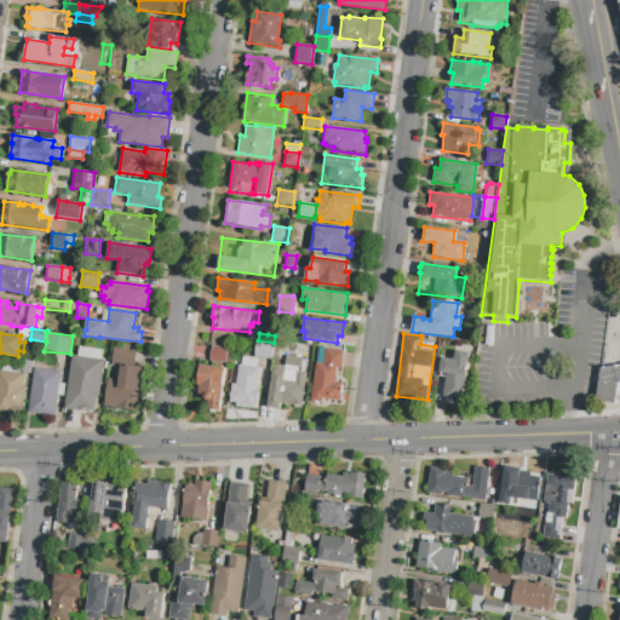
[(274,343),(271,360),(259,357),(254,357),(257,340),(258,340),(274,343)]
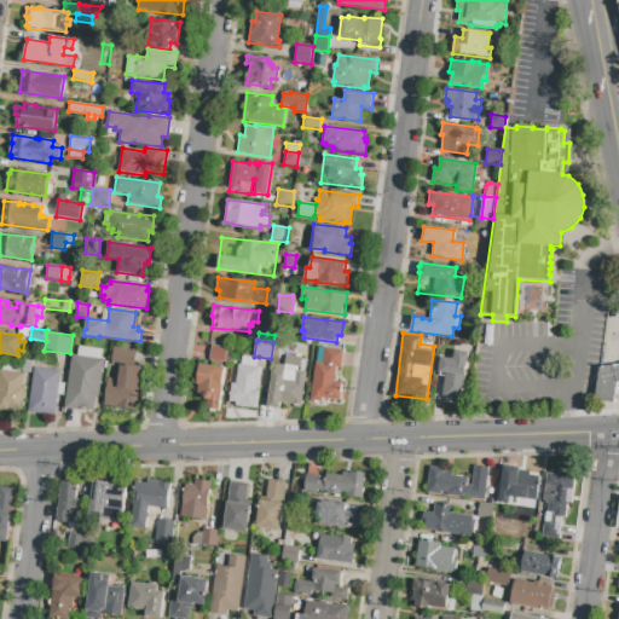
[(212,345),(233,348),(232,364),(209,360),(212,345)]
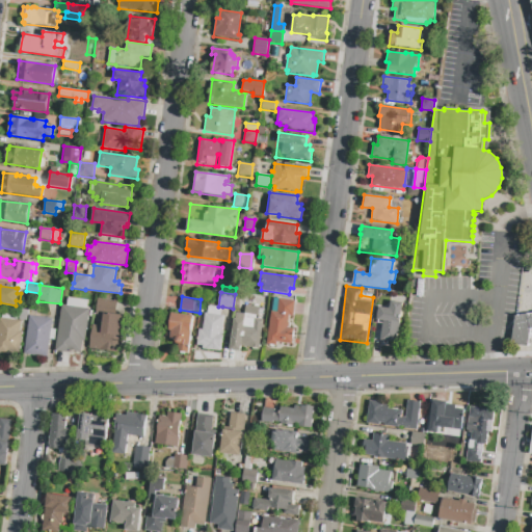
[(61,304),(67,306),(68,297),(87,300),(86,309),(89,309),(88,316),(91,317),(91,322),(88,322),(85,341),(83,341),(81,352),(71,351),(71,352),(55,350),(61,304)]
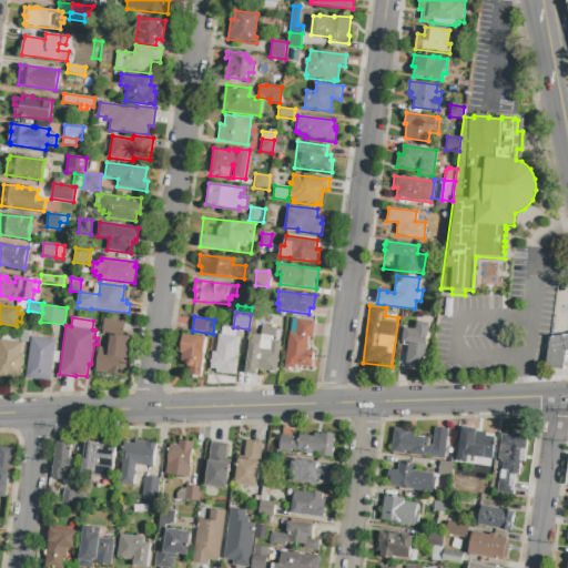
[(104,318),(123,322),(122,330),(103,327),(104,318)]
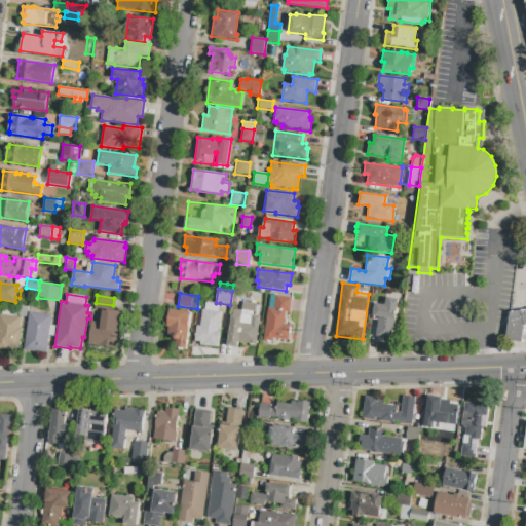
[(268,307),(274,308),(275,295),(292,297),(290,313),(287,312),(285,324),(291,325),(289,340),(275,338),(274,341),(272,341),(271,342),(266,342),(266,340),(264,340),(268,307)]
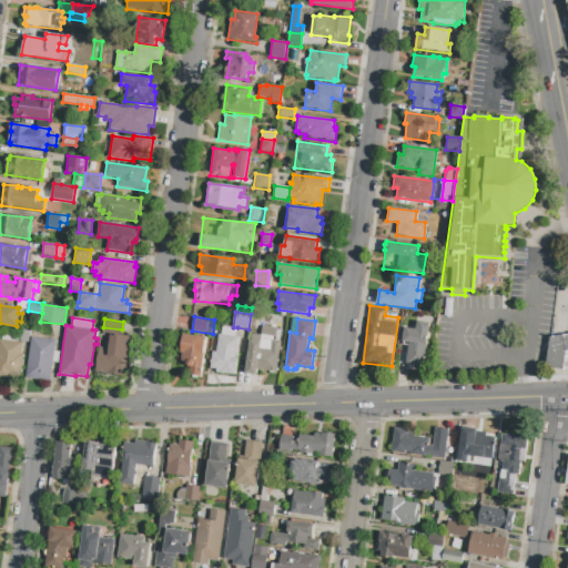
[(418,322),(429,323),(425,366),(406,364),(409,343),(403,342),(405,327),(417,328),(418,322)]
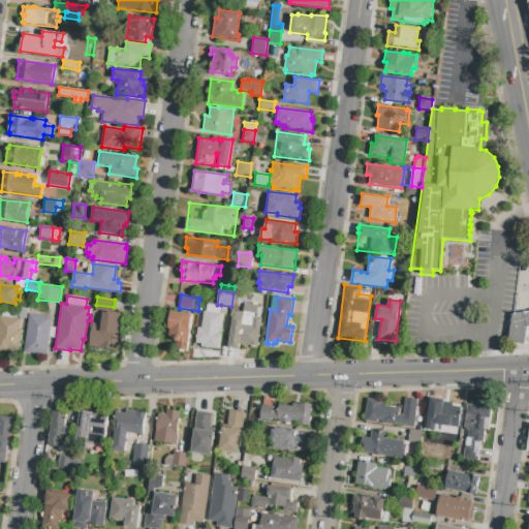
[(51,302),(58,303),(57,316),(49,315),(51,302)]
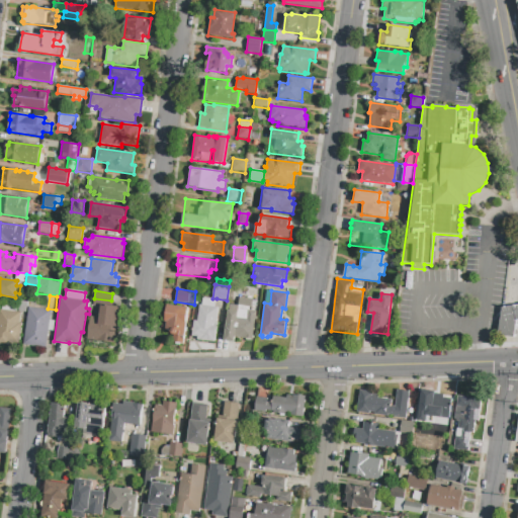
[(212,298),(217,298),(216,307),(201,305),(202,297),(212,298)]
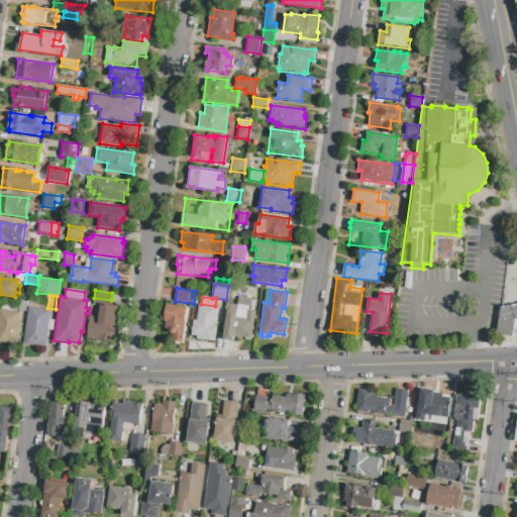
[(230,304),(237,305),(238,297),(252,299),(252,300),(256,300),(255,306),(251,306),(251,307),(248,307),(248,309),(255,310),(255,316),(256,316),(256,319),(254,319),(252,338),(234,336),(234,340),(224,339),(227,309),(229,310),(230,304)]
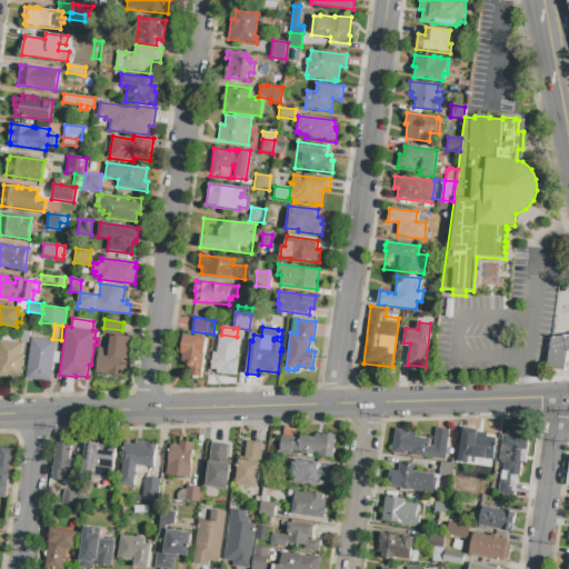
[(21,330),(30,331),(29,343),(23,342),(20,342),(21,330)]
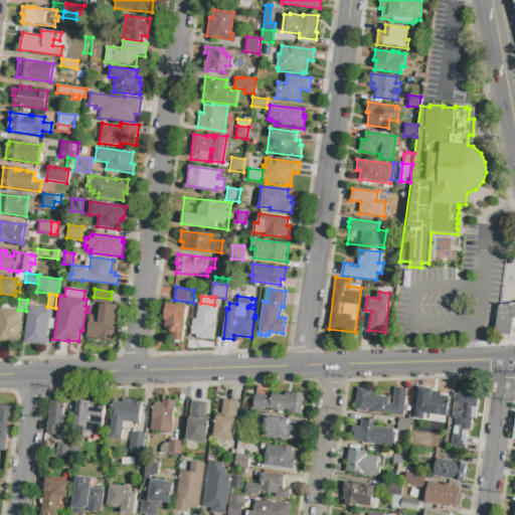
[(115,341),(87,337),(90,314),(99,316),(101,302),(120,305),(115,341)]
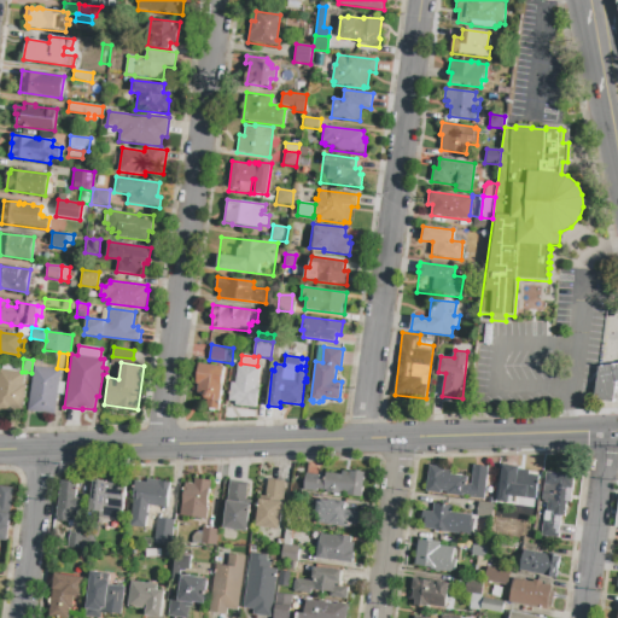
[(209,400),(208,400),(207,400),(204,398),(204,397),(203,396),(203,395),(204,394),(197,392),(198,384),(196,384),(198,363),(225,366),(219,410),(208,409),(209,400)]
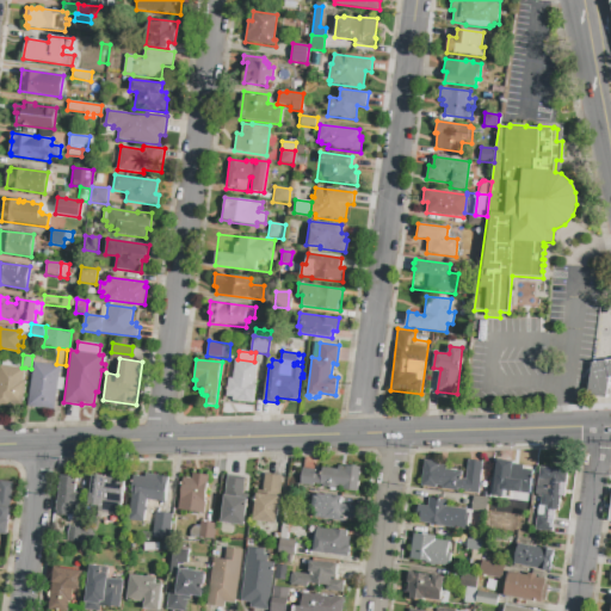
[(235,359),(238,359),(254,362),(258,363),(255,380),(258,380),(254,403),(232,401),(233,396),(226,395),(228,378),(233,378),(235,359)]
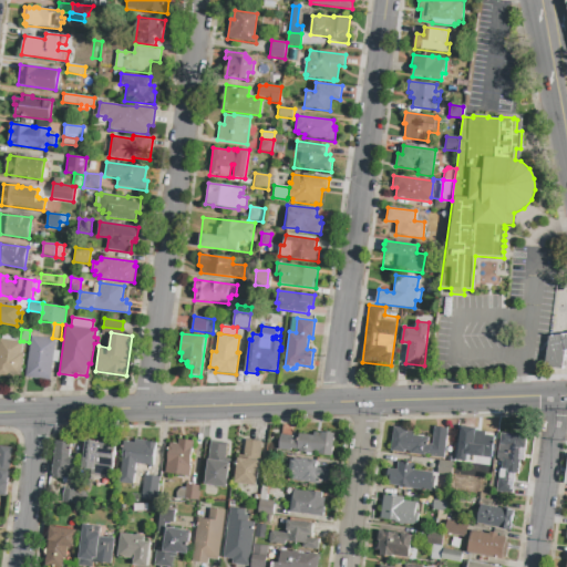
[(566,351),(565,352),(564,369),(545,367),(548,336),(566,333),(566,351)]
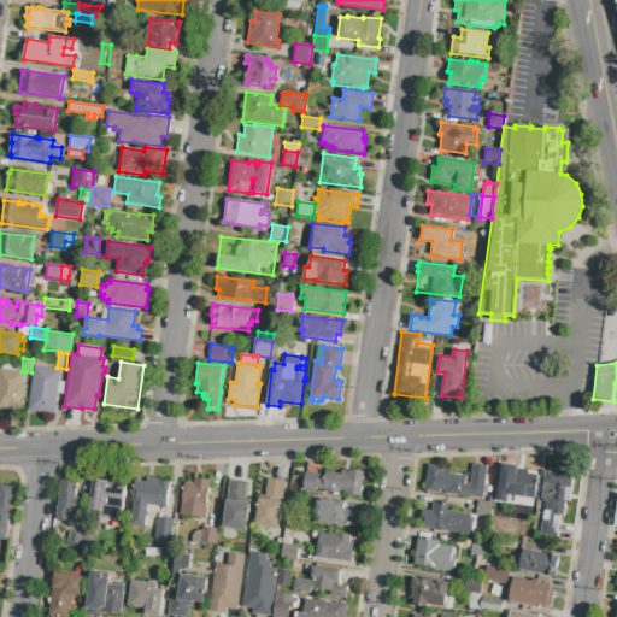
[(34,365),(60,369),(59,381),(65,382),(64,394),(58,393),(56,415),(28,411),(34,365)]
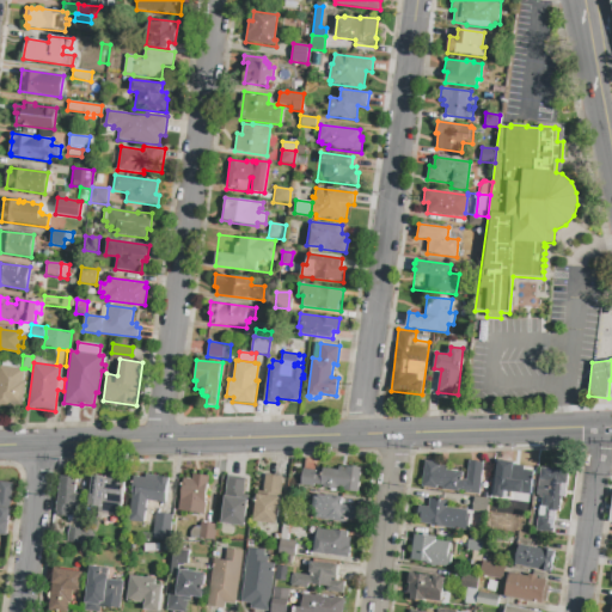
[(0,404),(0,366),(2,366),(19,368),(22,368),(25,368),(23,381),(26,381),(23,409),(0,404)]
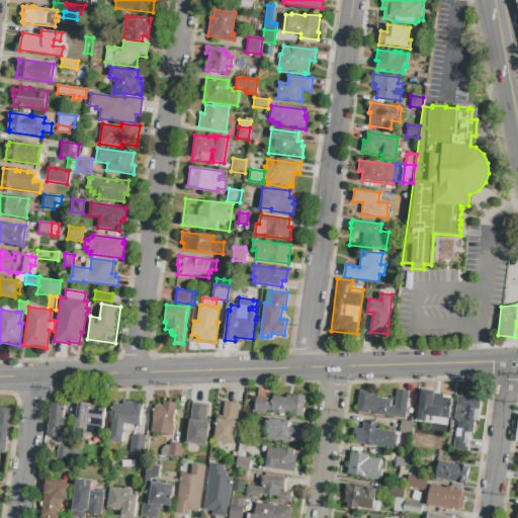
[(422,390),(435,391),(435,393),(444,395),(444,398),(451,399),(449,420),(427,417),(427,422),(418,421),(422,390)]
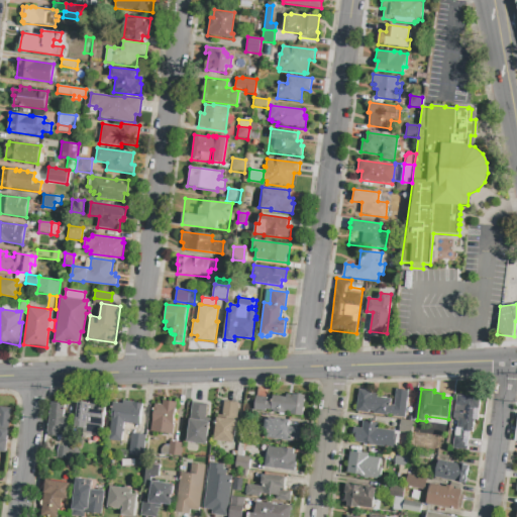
[(405,418),(401,417),(356,412),(359,390),(372,392),(372,394),(378,395),(378,397),(391,399),(390,405),(394,406),(394,402),(407,404),(405,415),(405,418)]
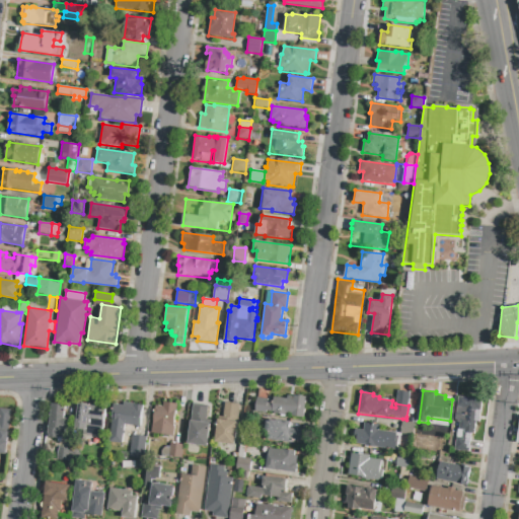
[(303,418),(285,415),(285,418),(280,417),(280,415),(274,414),(274,413),(269,412),(268,414),(254,412),(256,397),(269,398),(268,402),(274,403),(275,397),(293,399),(293,395),(306,397),(303,418)]
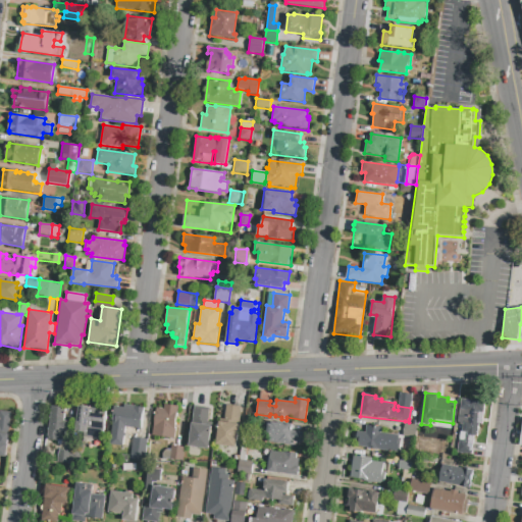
[(461,399),(485,402),(484,413),(483,413),(482,424),(479,424),(477,436),(474,436),(472,455),(458,453),(460,431),(462,431),(463,422),(458,421),(461,399)]
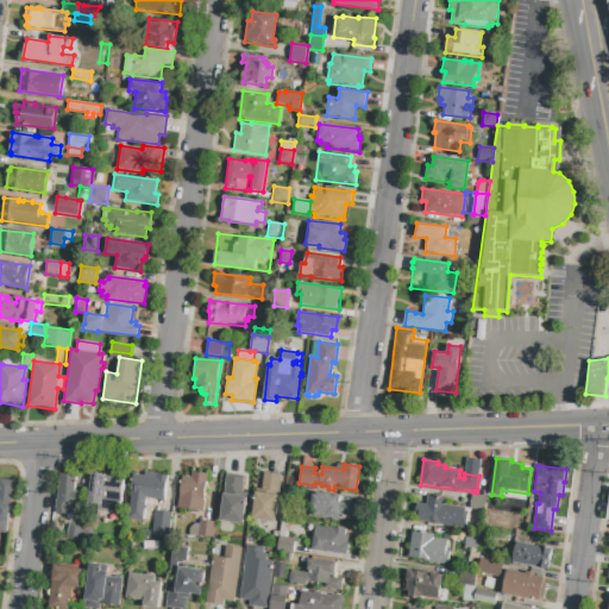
[(133,475),(145,476),(145,472),(157,473),(157,475),(168,476),(164,500),(146,497),(143,521),(127,519),(133,475)]
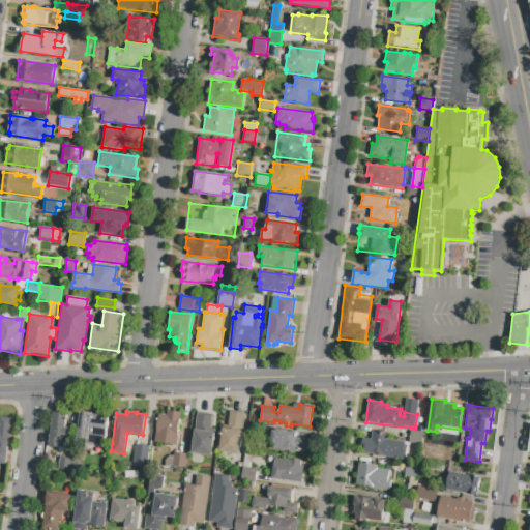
[(155,442),(159,414),(166,415),(167,411),(181,413),(176,445),(155,442)]
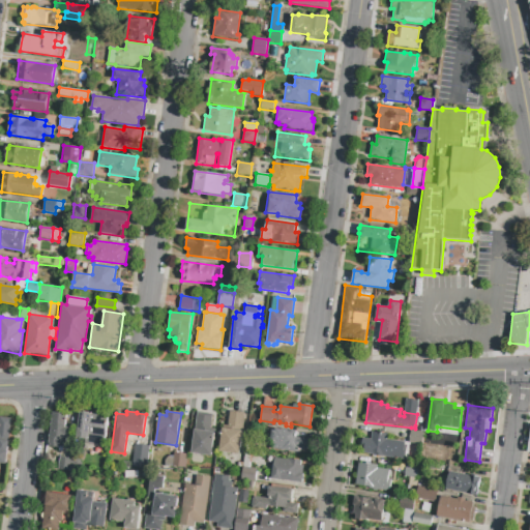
[(239,453),(219,451),(224,425),(228,425),(230,411),(245,413),(239,453)]
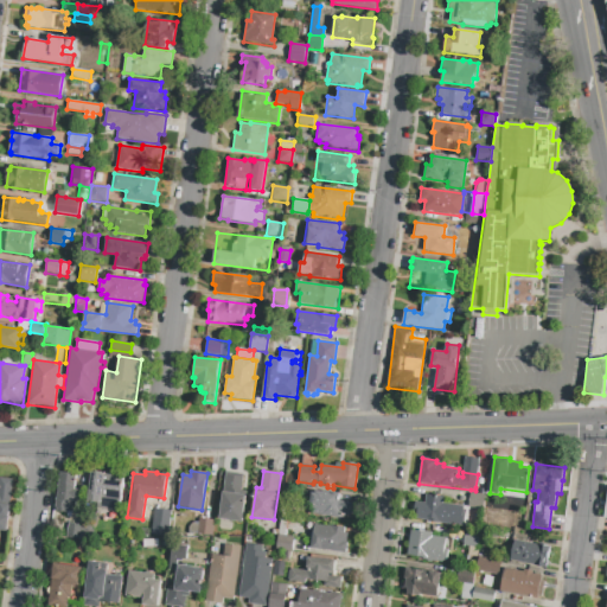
[(61,472),(77,474),(75,490),(80,491),(78,499),(77,498),(76,503),(75,503),(74,512),(66,512),(66,515),(56,512),(57,508),(55,508),(61,472)]
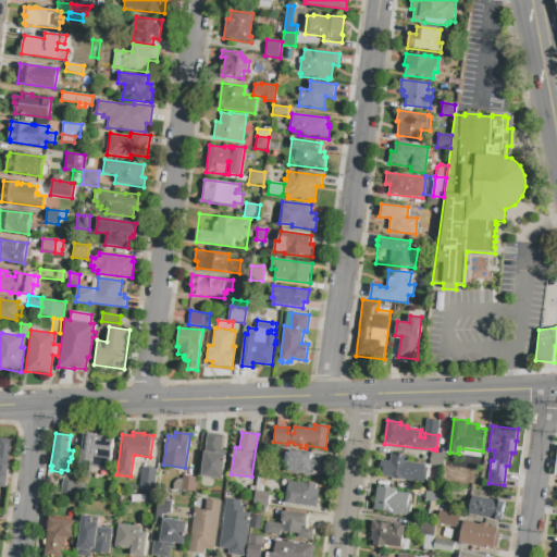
[(84,433),(114,437),(111,461),(108,461),(107,469),(79,465),(84,433)]
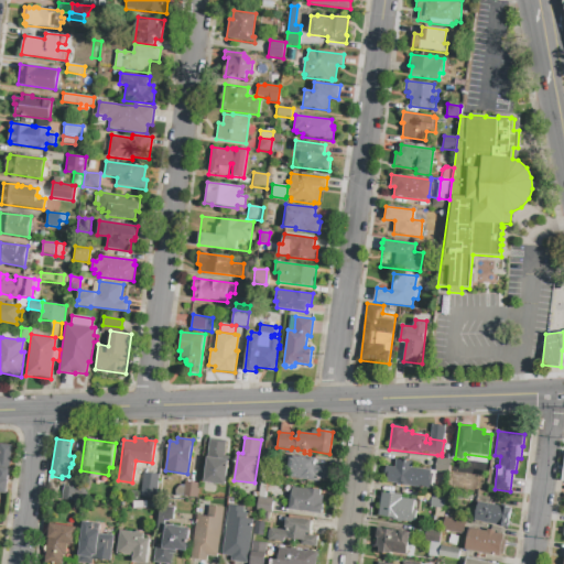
[(204,483),(210,438),(227,441),(224,459),(229,461),(226,486),(204,483)]
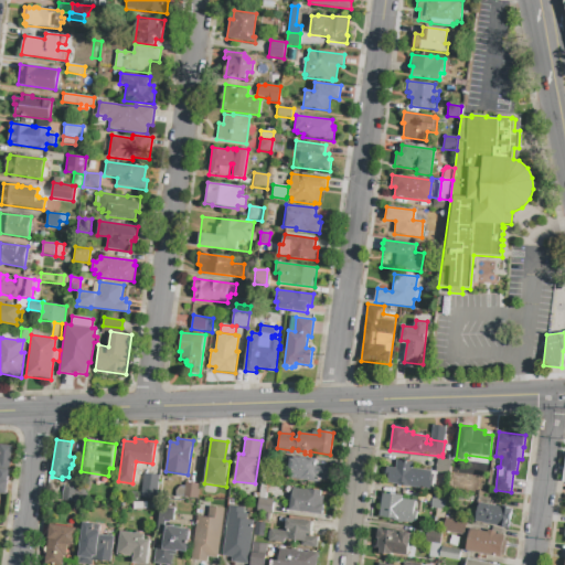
[(0,445),(12,446),(7,494),(0,493),(0,445)]
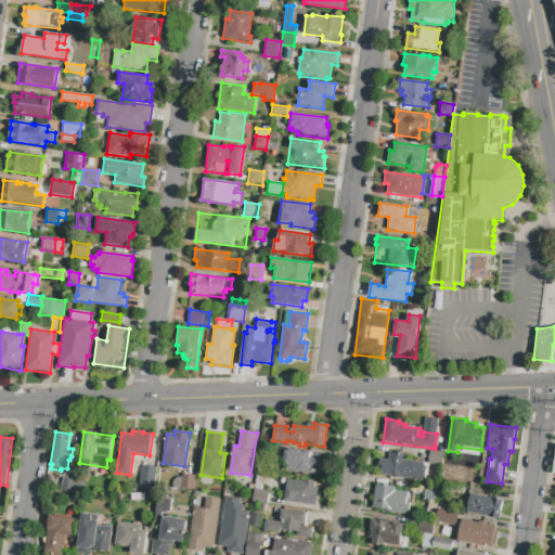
[(288,449),(311,452),(310,457),(323,460),(322,473),(312,472),(311,474),(283,469),(285,450),(288,451),(288,449)]
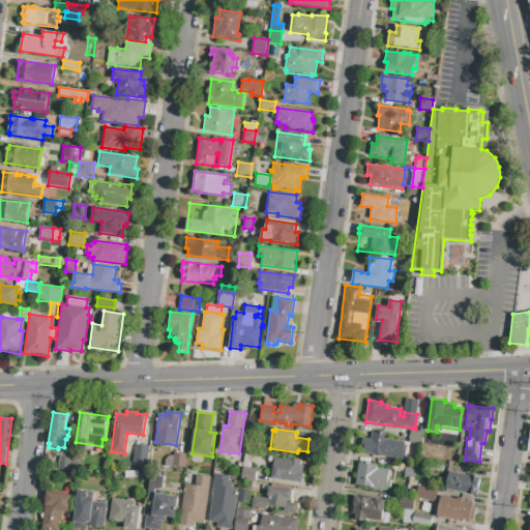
[(410,431),(423,433),(422,444),(409,443),(410,431)]
